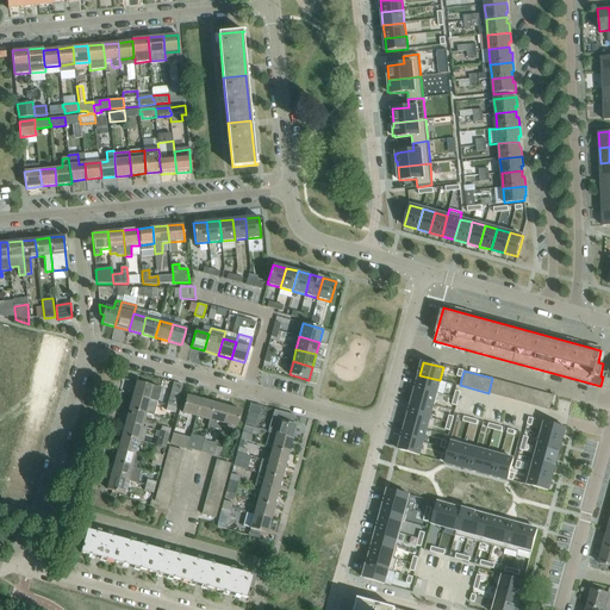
[(419,375),(416,387),(437,393),(440,380),(419,375)]
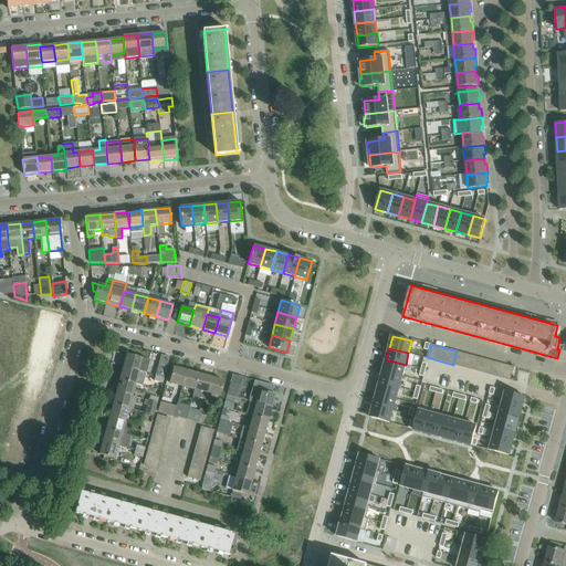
[(457,350),(453,365),(459,366),(463,353),(457,350)]
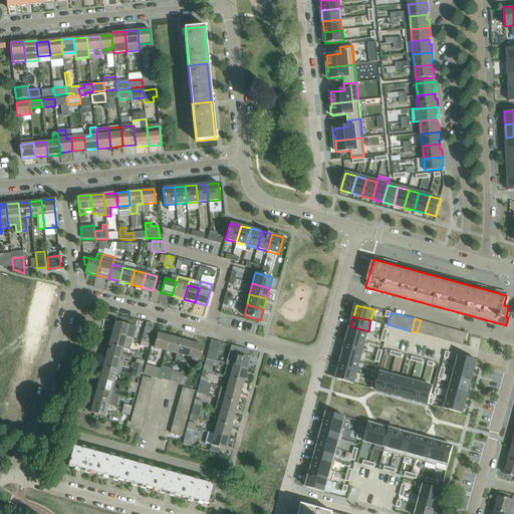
[(421,320),(417,332),(423,334),(426,322),(421,320)]
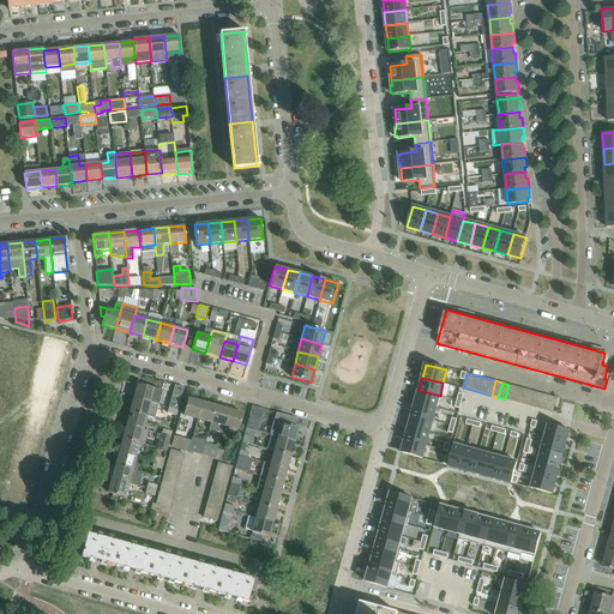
[(163,391),(155,389),(138,384),(133,398),(158,404),(163,391)]
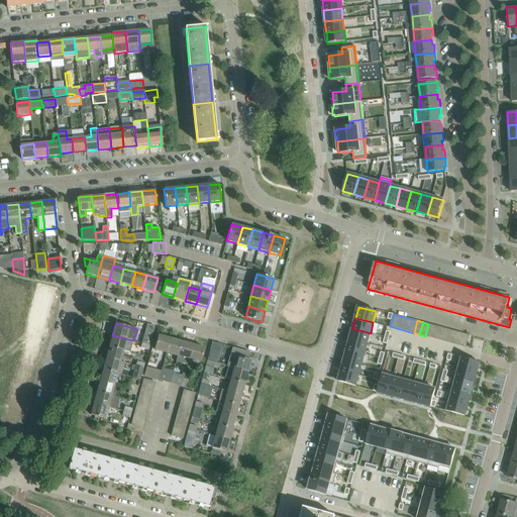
[(428,324),(425,336),(431,337),(434,325),(428,324)]
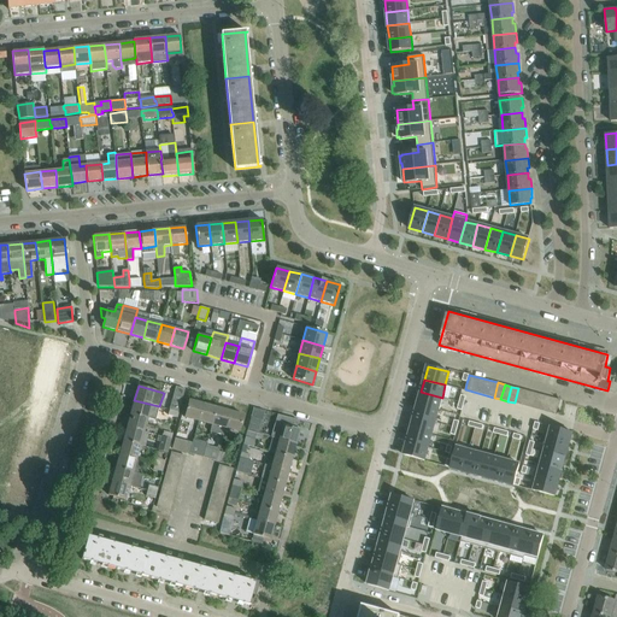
[(518,388),(515,403),(521,405),(526,391),(518,388)]
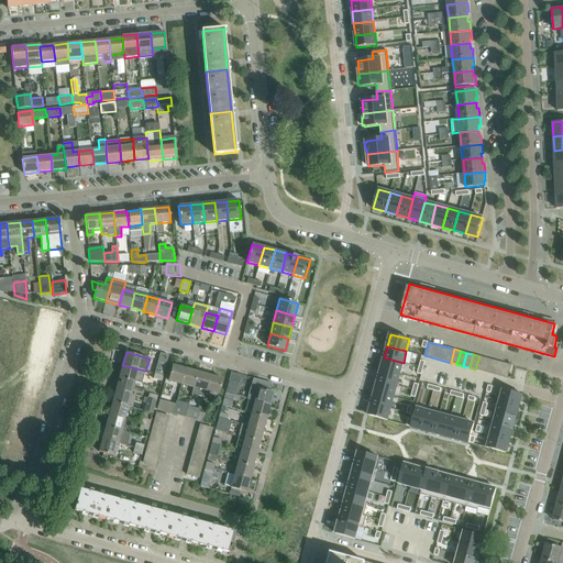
[(479,356),(475,370),(482,372),(485,357),(479,356)]
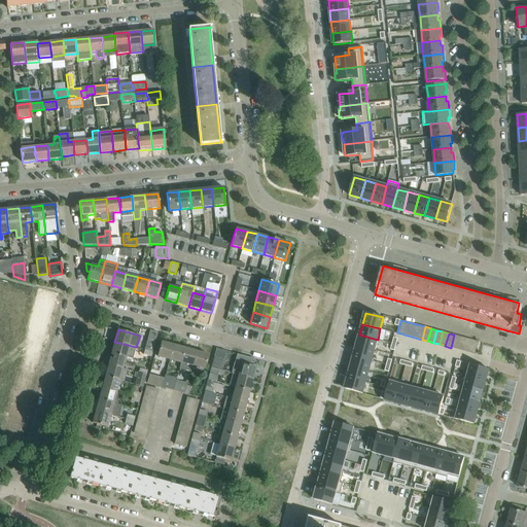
[(359,335),(356,345),(375,350),(378,340),(359,335)]
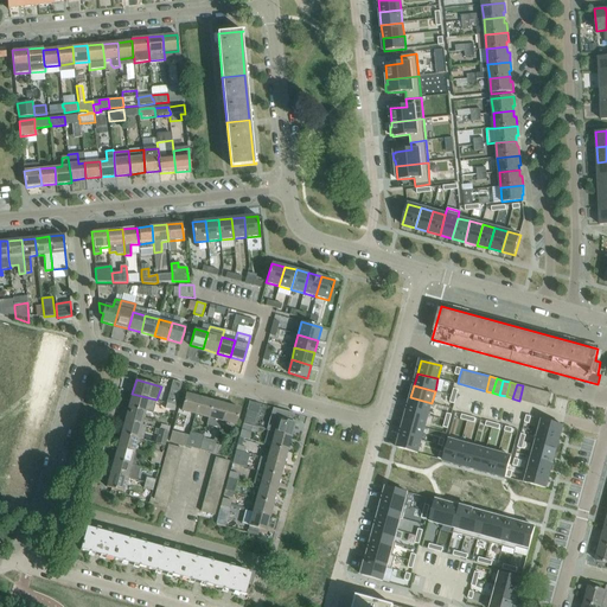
[(523,385),(519,401),(548,408),(551,394),(523,385)]
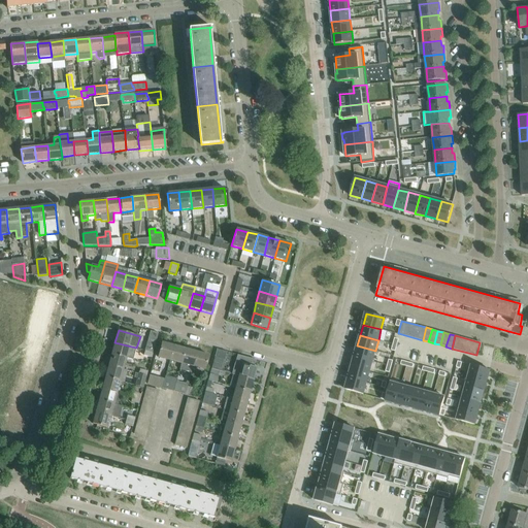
[(153,353),(156,340),(149,338),(146,345),(145,351),(153,353)]
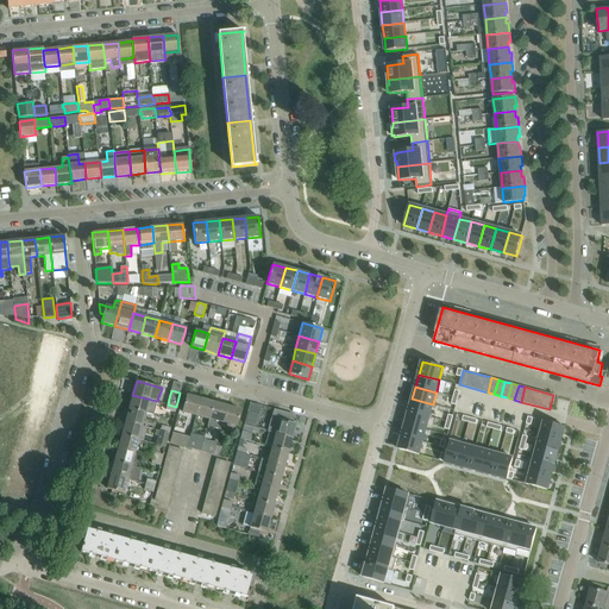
[(154,415),(157,401),(132,395),(129,408),(145,413),(154,415)]
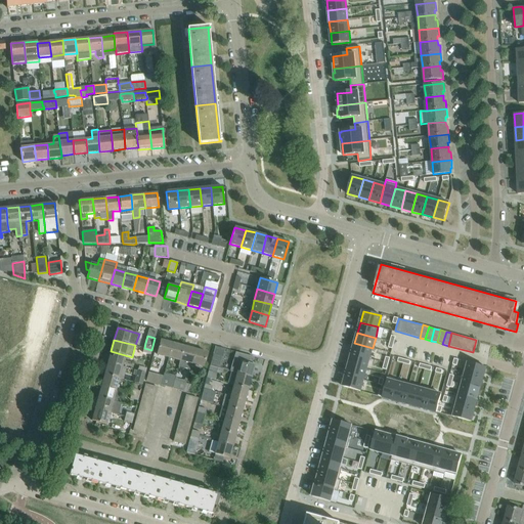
[(168,357),(172,343),(161,340),(157,354),(168,357)]
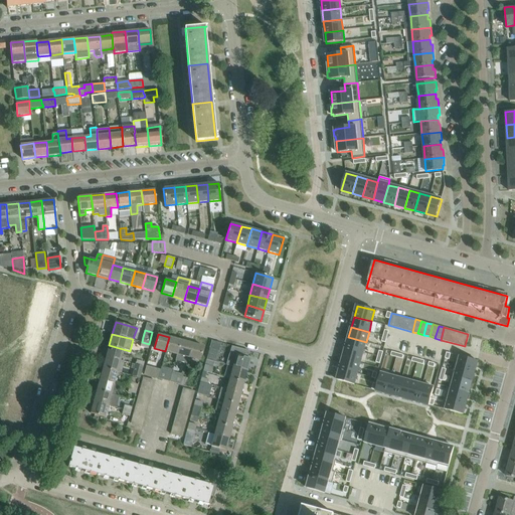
[(177,354),(181,340),(169,337),(165,351),(177,354)]
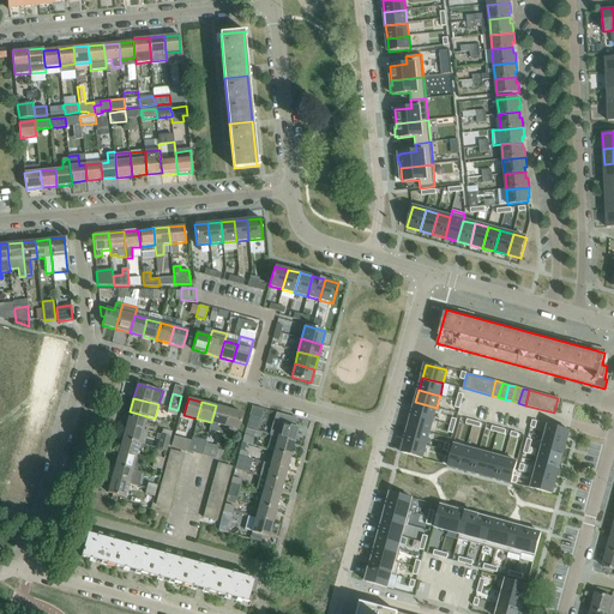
[(415,402),(413,415),(433,421),(437,408),(415,402)]
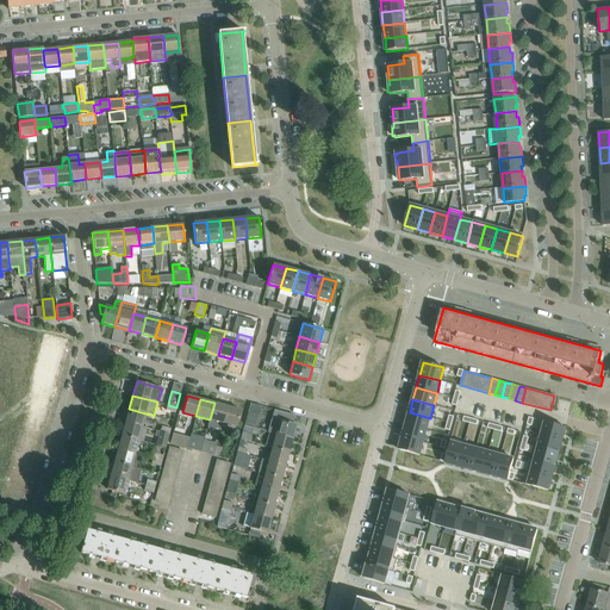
[(215,403),(210,419),(207,427),(221,430),(223,423),(228,406),(215,403)]
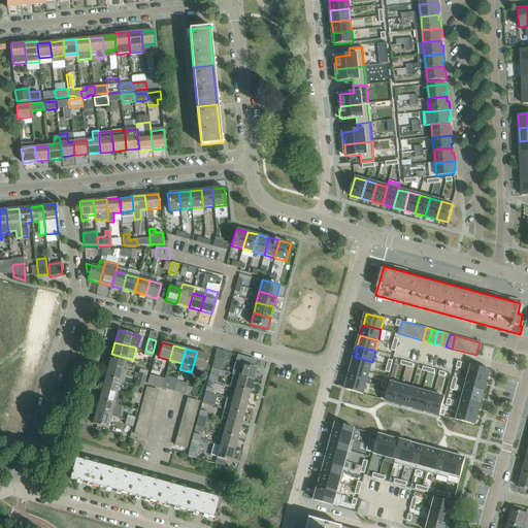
[(215,357),(211,368),(219,370),(220,371),(222,371),(225,360),(227,352),(217,349),(215,357)]
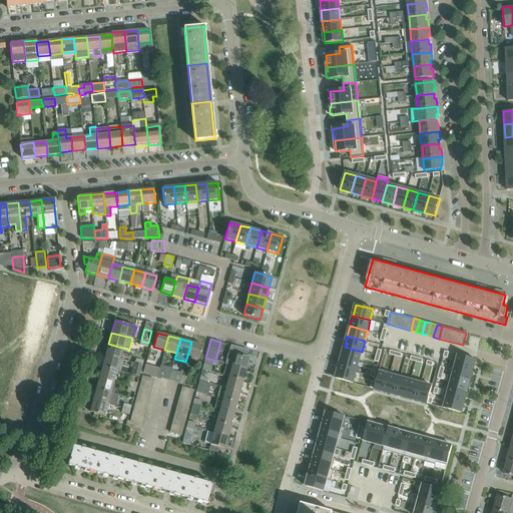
[(202,345),(191,342),(187,356),(198,359),(202,345)]
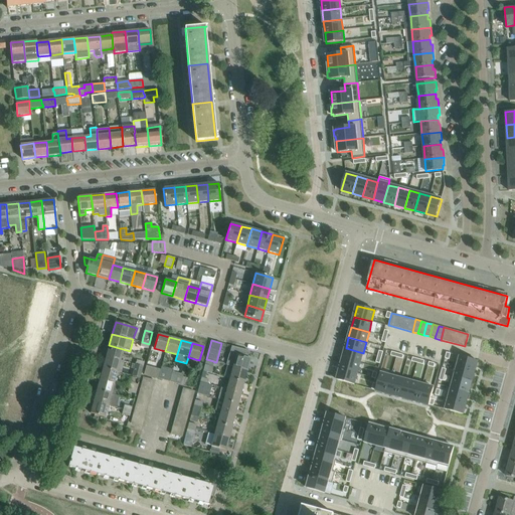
[(120,360),(123,349),(109,345),(106,356),(120,360)]
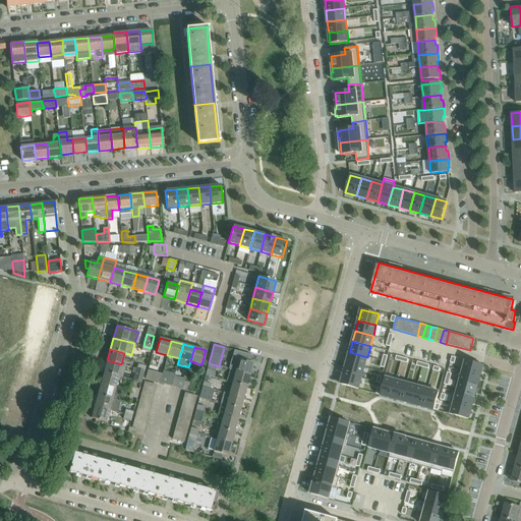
[(229,368),(229,369),(235,370),(250,374),(253,363),(250,362),(252,355),(249,354),(234,350),(230,364),(229,368)]
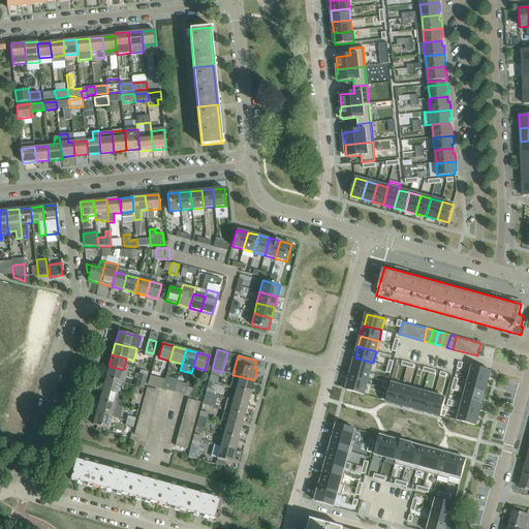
[(355,358),(352,368),(370,373),(373,363),(355,358)]
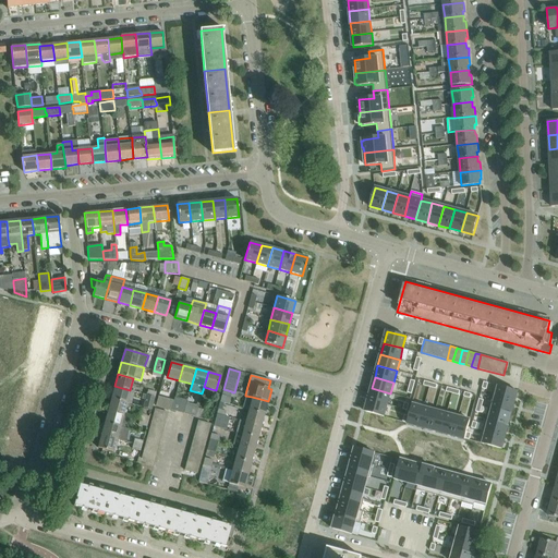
[(126,402),(130,390),(114,386),(111,398),(126,402)]
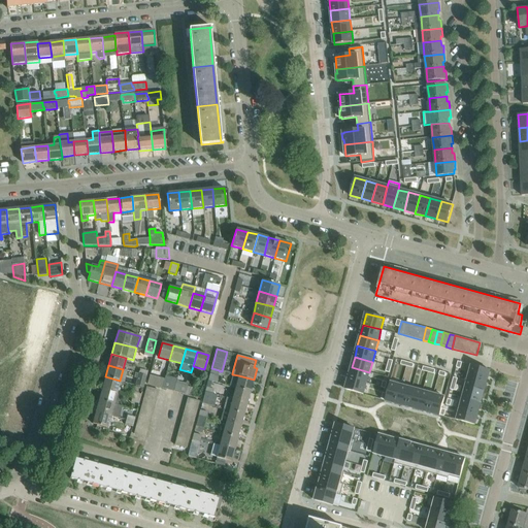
[(471,365),(468,376),(487,382),(490,370),(471,365)]
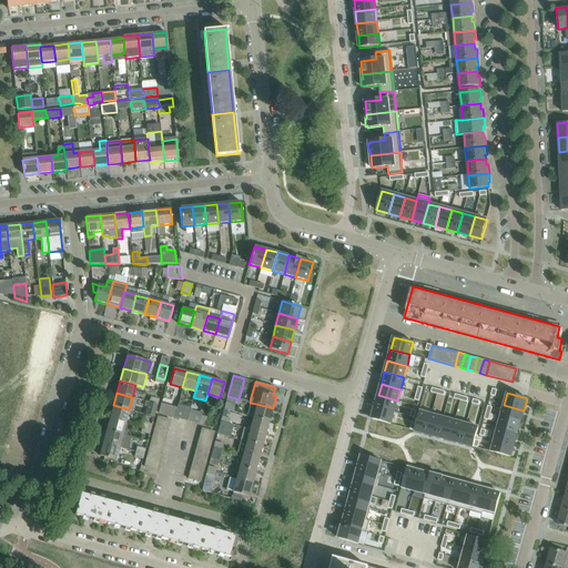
[(378,395),(375,407),(394,412),(397,401),(378,395)]
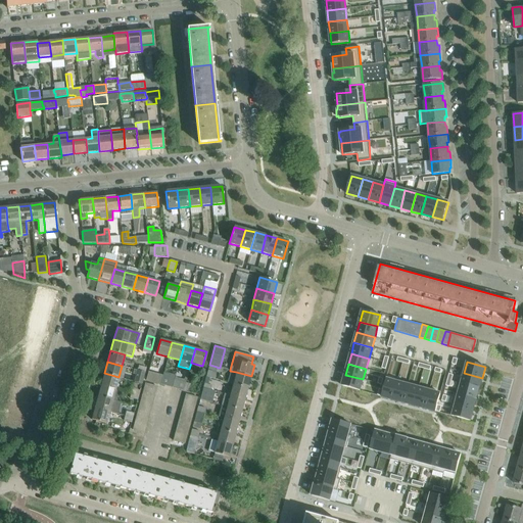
[(208,370),(206,377),(214,379),(216,372),(208,370)]
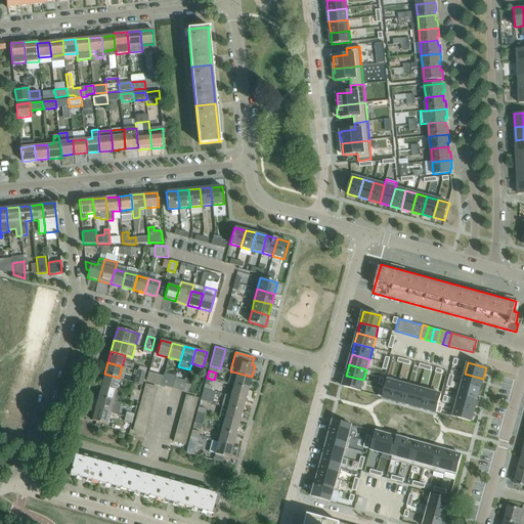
[(230,372),(227,383),(233,385),(248,389),(252,377),(236,373),(230,372)]
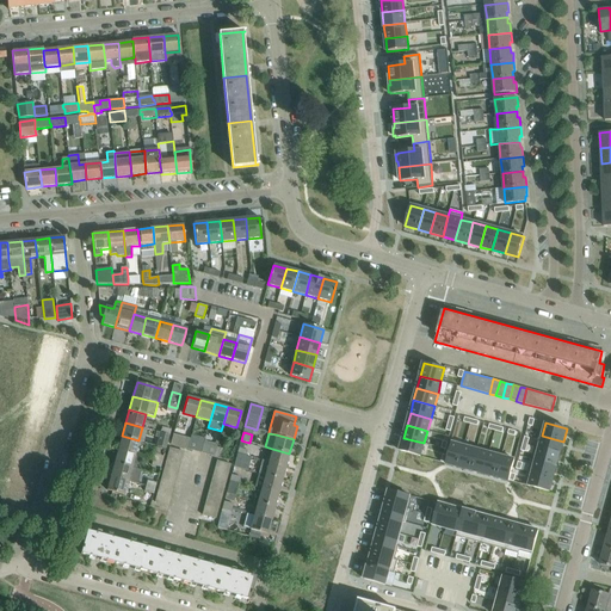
[(135,455),(139,440),(122,436),(118,450),(135,455)]
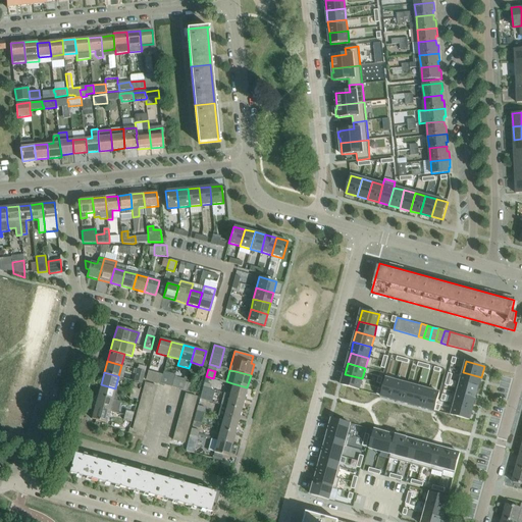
[(171,386),(174,375),(163,372),(162,375),(160,383),(171,386)]
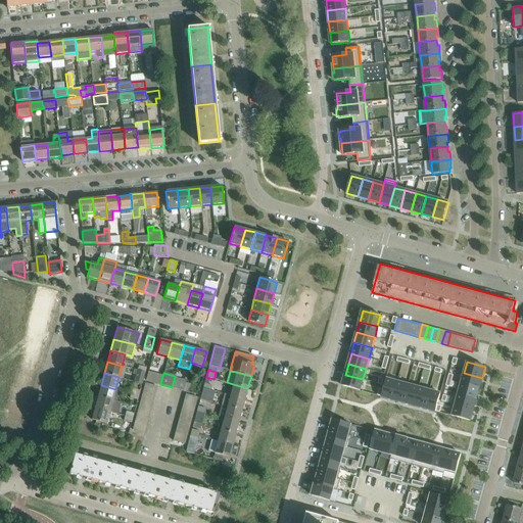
[(464,373),(462,383),(479,388),(482,378),(464,373)]
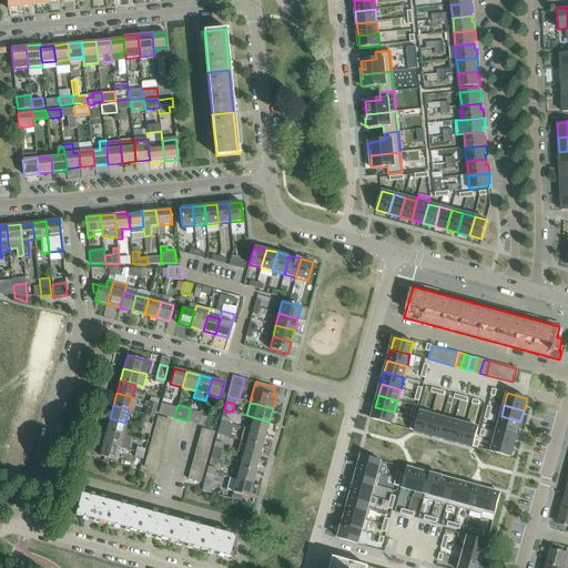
[(375,407),(372,419),(391,424),(394,412),(375,407)]
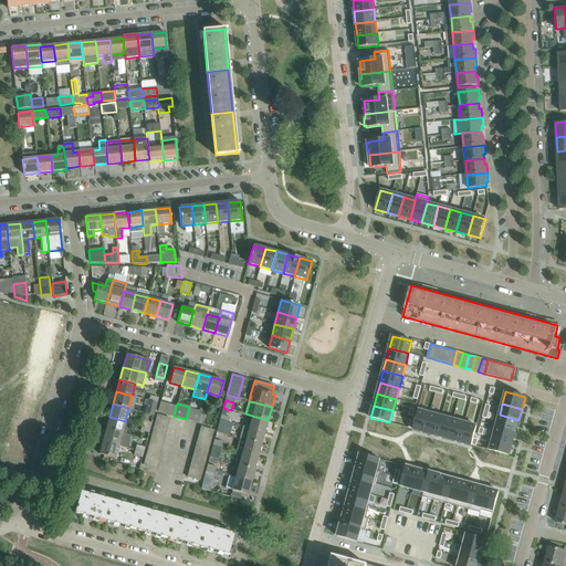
[(198,422),(201,411),(189,408),(190,407),(189,407),(186,419),(198,422)]
